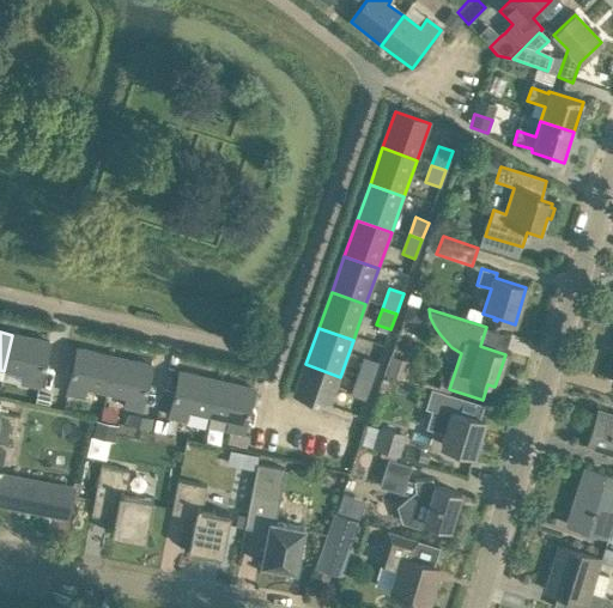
[(4,371),(22,376),(20,385),(38,389),(49,344),(12,335),(4,371)]
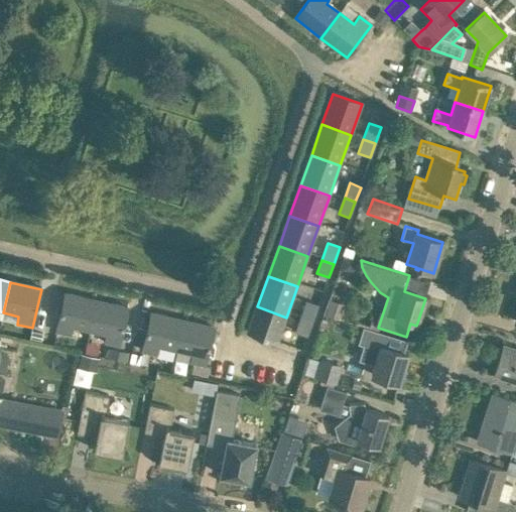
[(73,329),(90,333),(97,302),(65,295),(56,334),(71,337),(73,329)]
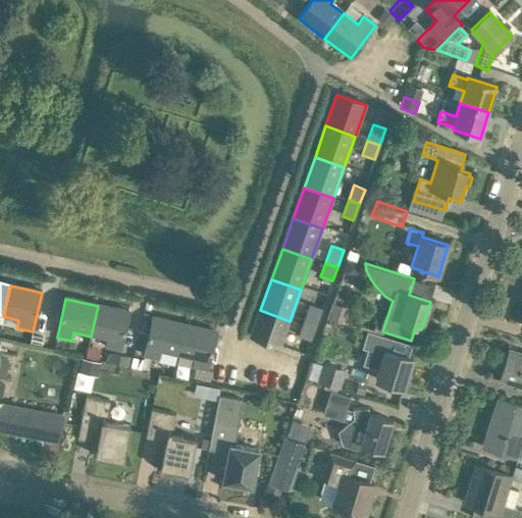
[(303,323),(315,327),(322,310),(310,305),(303,323)]
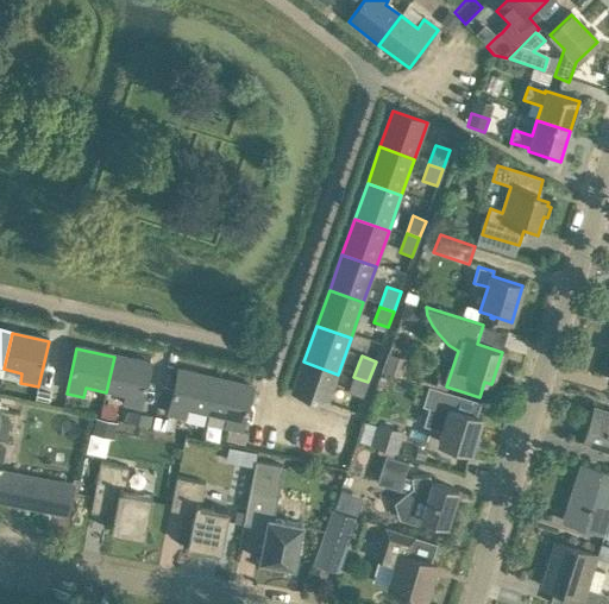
[(106,392),(125,396),(123,407),(140,410),(151,365),(114,357),(106,392)]
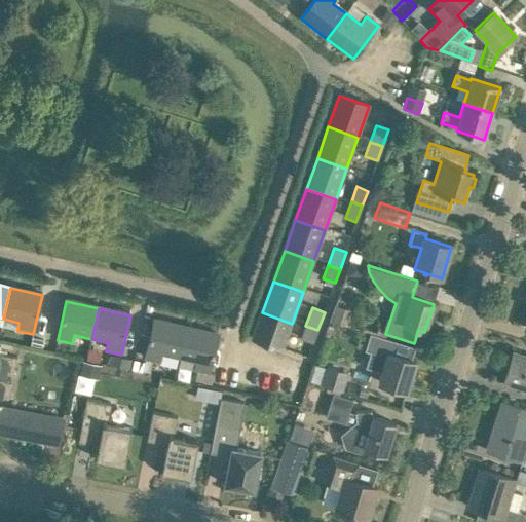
[(253,340),(282,350),(292,324),(262,312),(253,340)]
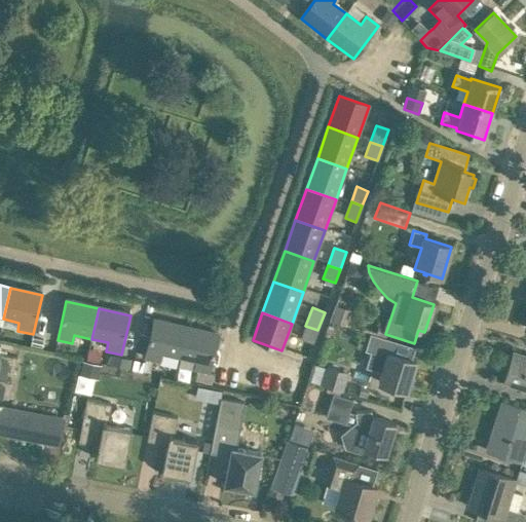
[(162,355),(179,358),(186,328),(154,321),(145,360),(160,364),(162,355)]
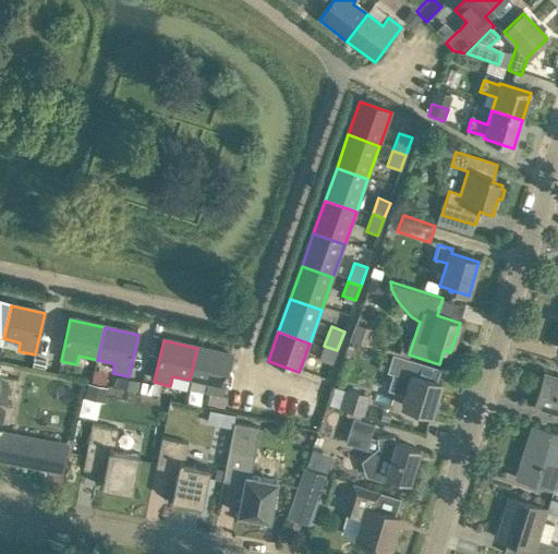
[(318,359),(332,364),(337,350),(324,346),(318,359)]
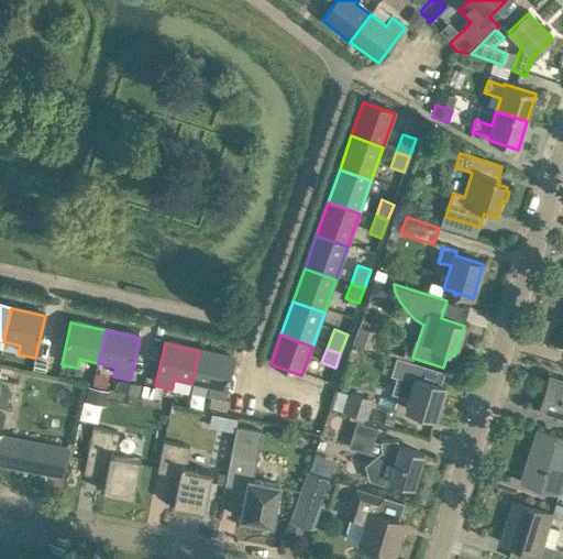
[(191,383),(209,387),(207,398),(211,399),(223,402),(233,359),(199,351),(191,383)]
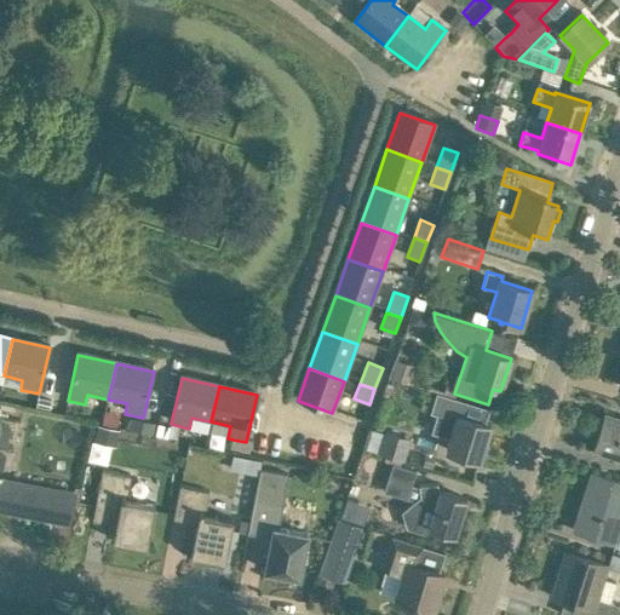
[(436,395),(430,415),(437,418),(431,435),(449,440),(446,453),(455,455),(478,463),(480,459),(484,460),(488,447),(484,446),(489,426),(486,425),(491,411),(488,411),(454,400),(453,400),(442,396),(436,395)]
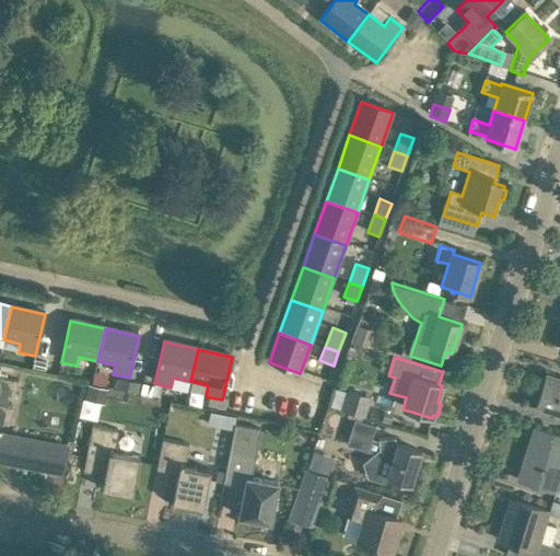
[(559,381),(547,377),(537,409),(559,416),(559,381)]
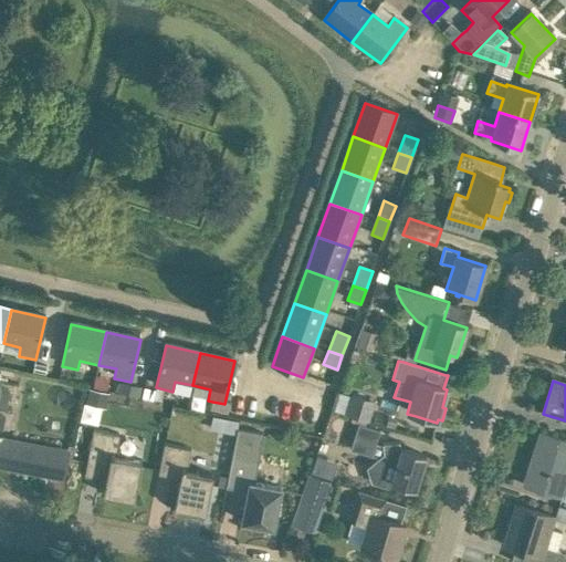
[(108,396),(90,393),(87,406),(105,409),(108,396)]
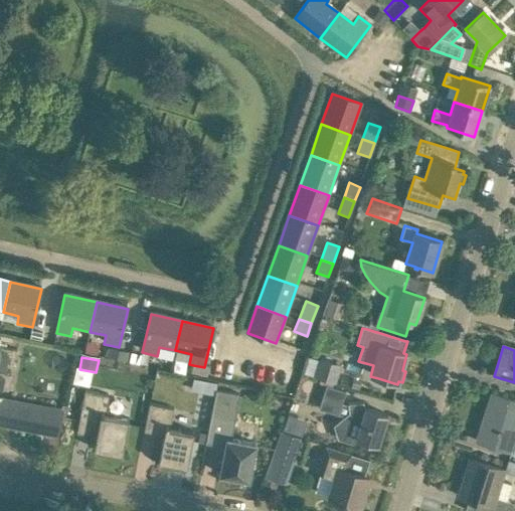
[(321,359),(315,377),(334,383),(340,365),(321,359)]
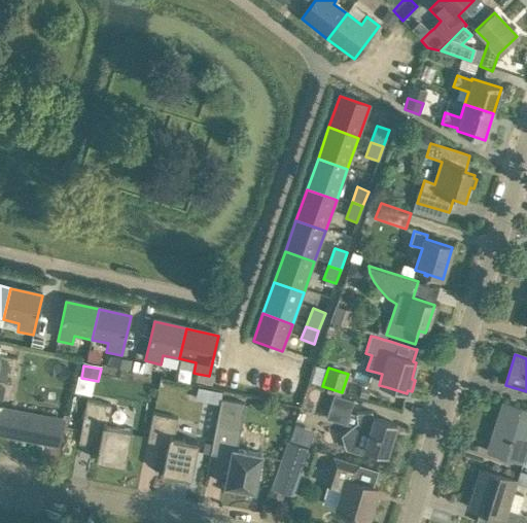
[(198,374),(195,384),(211,387),(214,377),(209,376),(198,374)]
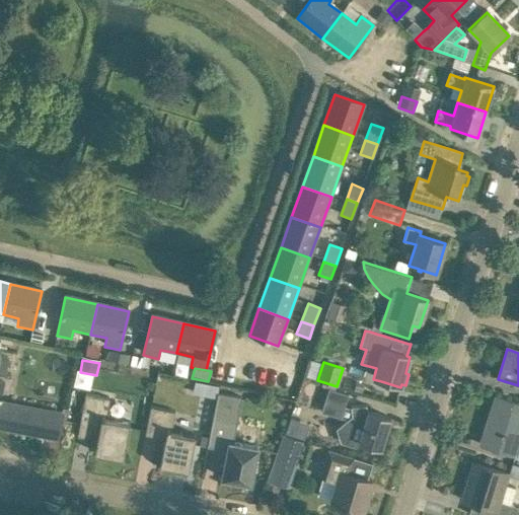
[(321,414),(341,420),(348,395),(328,390),(321,414)]
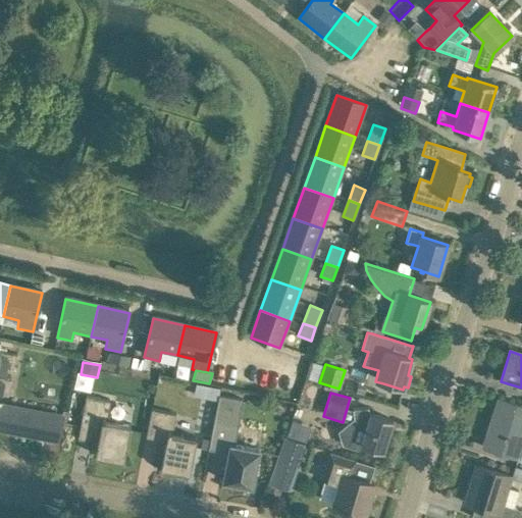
[(77,441),(98,444),(95,457),(123,463),(132,425),(107,421),(110,403),(86,398),(77,441)]
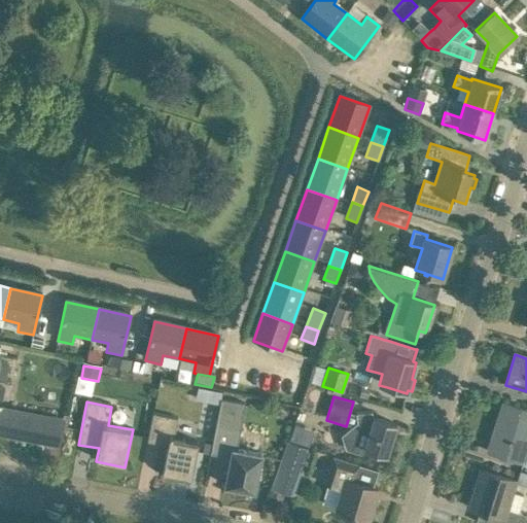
[(240,434),(232,432),(237,407),(220,404),(210,456),(231,459),(232,450),(237,451),(240,434)]
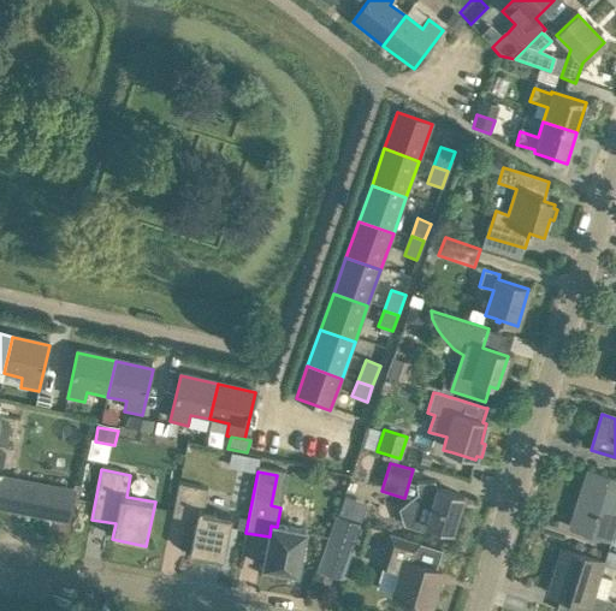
[(576,511),(570,529),(578,531),(576,532),(599,539),(611,543),(615,528),(615,480),(594,474),(592,482),(586,481),(578,504),(585,506),(582,512),(576,511)]
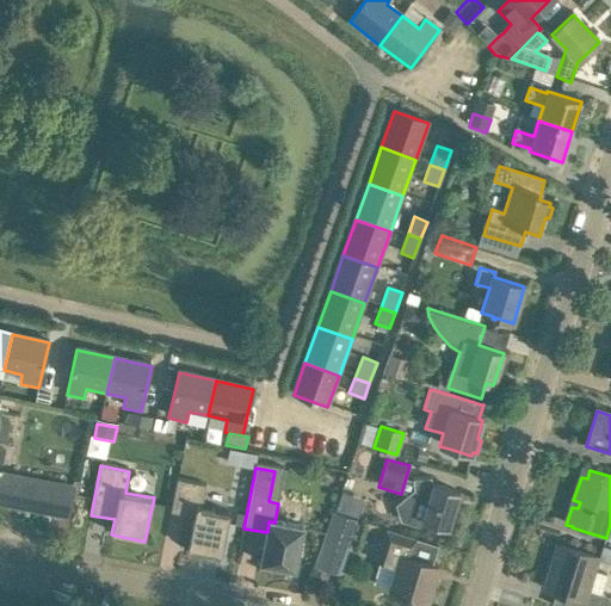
[(0,504),(67,517),(73,488),(0,474),(0,504)]
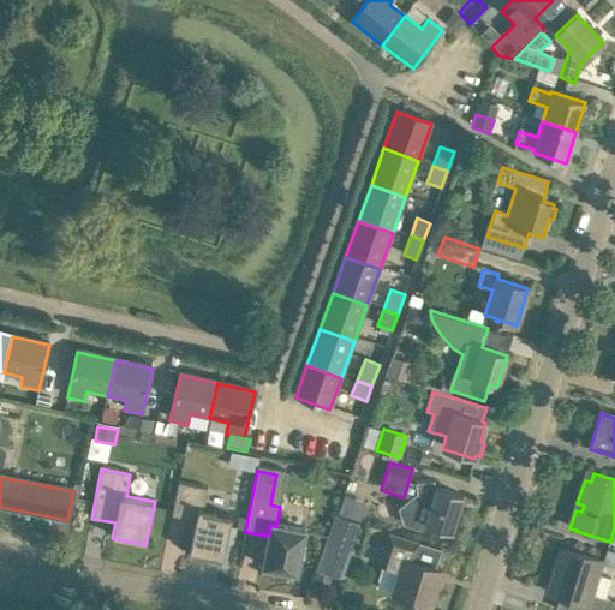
[(463,497),(436,489),(434,483),(416,484),(417,494),(399,509),(404,525),(421,531),(428,525),(452,533),(463,497)]
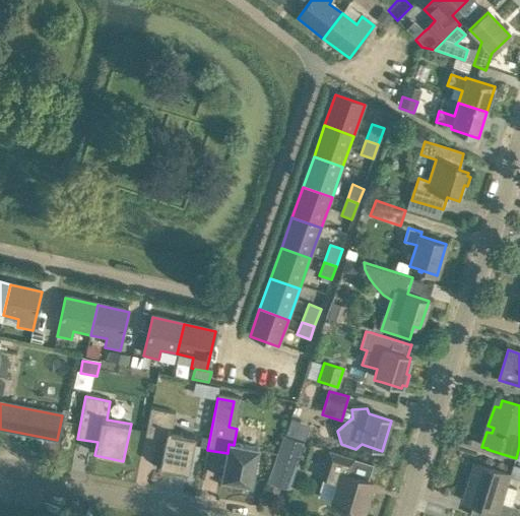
[(145,438),(165,441),(159,468),(188,473),(195,439),(172,434),(176,414),(151,409),(145,438)]
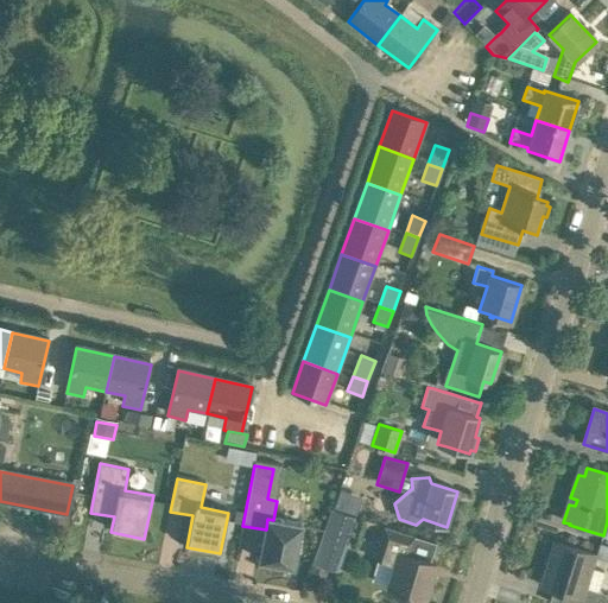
[(362,499),(341,492),(335,509),(356,516),(362,499)]
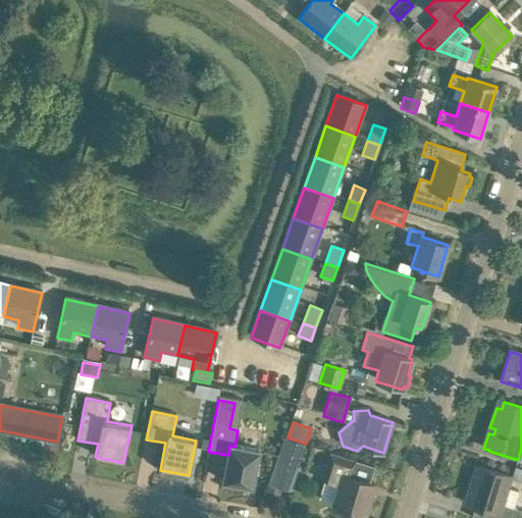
[(268,484),(290,491),(305,447),(284,439),(268,484)]
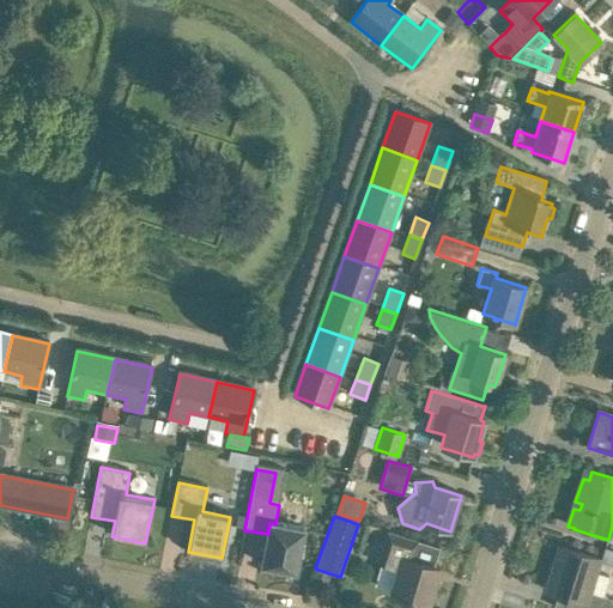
[(274,572),(293,577),(295,572),(296,572),(304,530),(275,524),(269,523),(268,534),(261,566),(275,569),(274,572)]
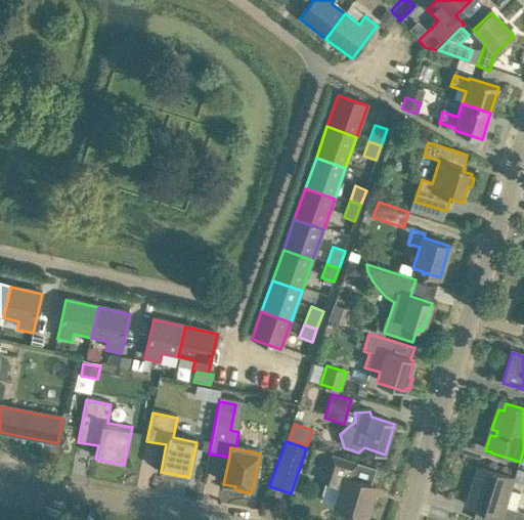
[(328,482),(320,504),(333,508),(340,510),(353,514),(352,516),(362,519),(362,517),(365,517),(375,486),(370,485),(376,469),(358,464),(332,456),(330,462),(323,481),(328,482)]
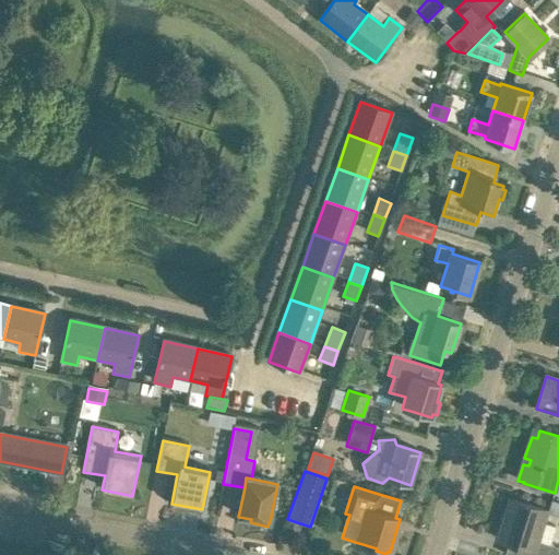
[(504,521),(498,541),(509,544),(533,552),(532,554),(558,554),(558,548),(550,546),(556,529),(543,524),(547,514),(547,512),(535,508),(514,502),(508,521),(504,521)]
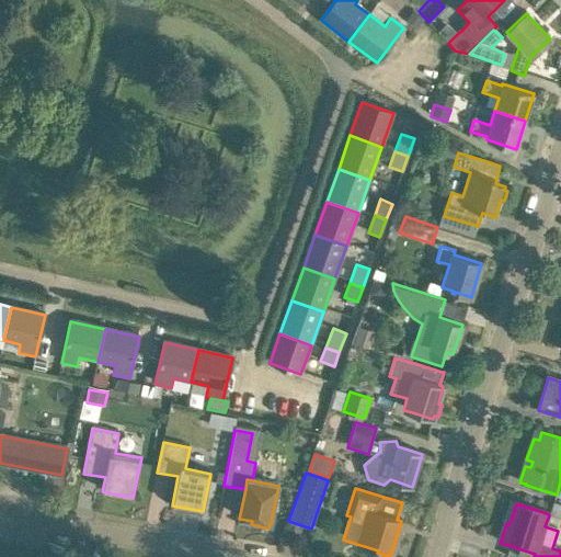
[(549,514),(549,515),(560,519),(560,507),(552,504),(549,514)]
